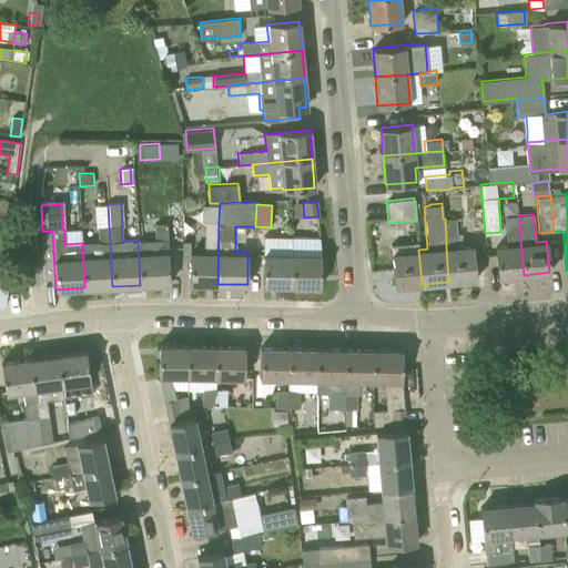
[(498,277),(524,275),(518,215),(506,216),(507,232),(506,232),(507,244),(495,245),(498,277)]
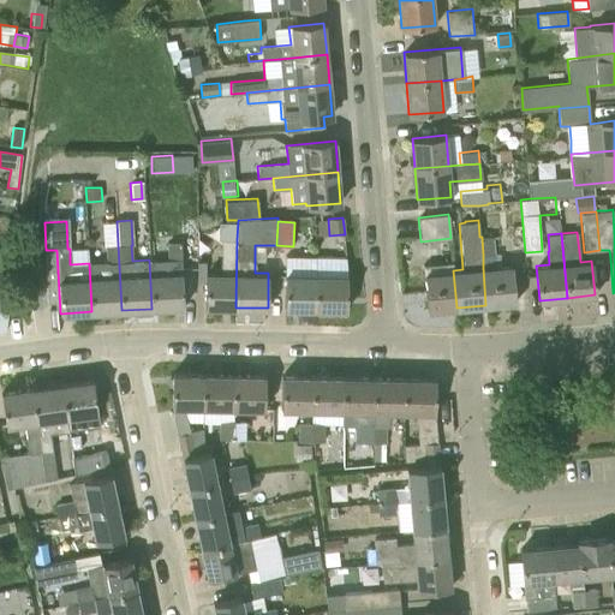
[(483,255),(494,254),(493,237),(491,237),(482,237),(483,255)]
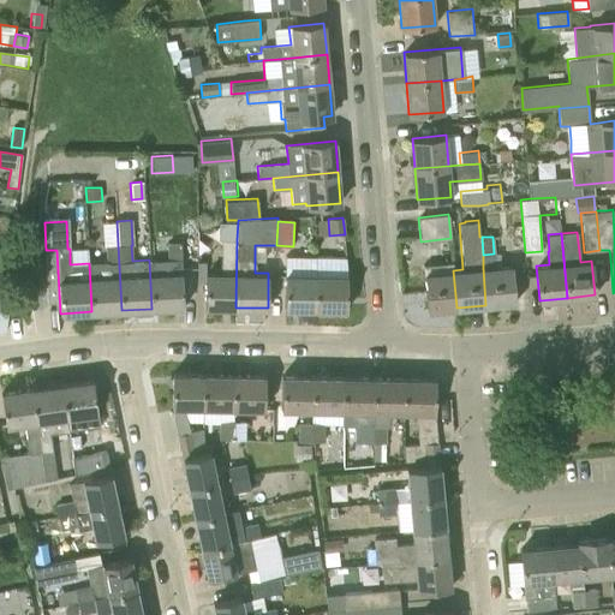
[(236,308),(237,239),(221,239),(221,273),(204,273),(204,308),(236,308)]
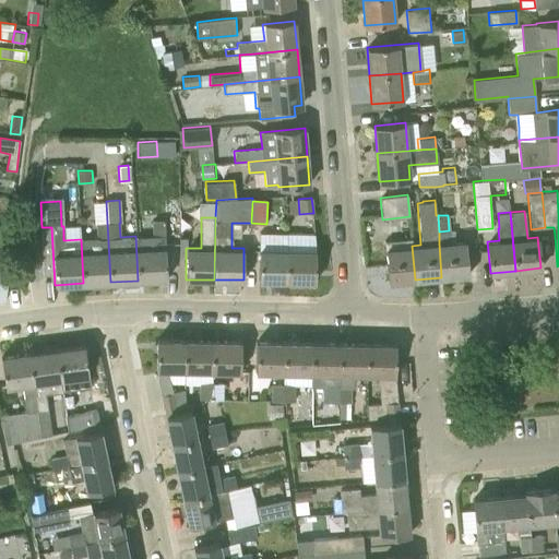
[(135,236),(138,281),(166,278),(164,237),(166,237),(166,219),(152,221),(153,235),(135,236)]
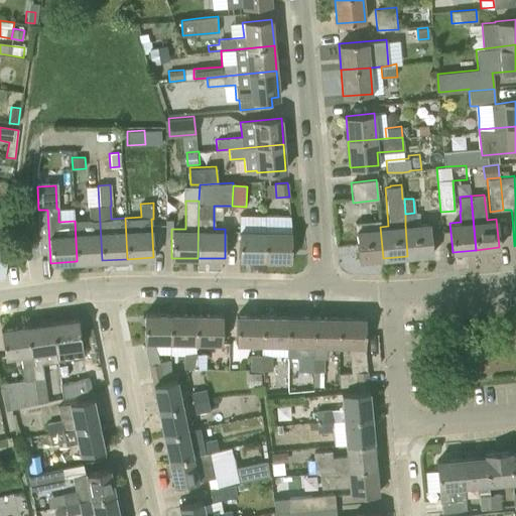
[(77,261),(102,260),(99,205),(89,206),(90,220),(75,221),(77,261)]
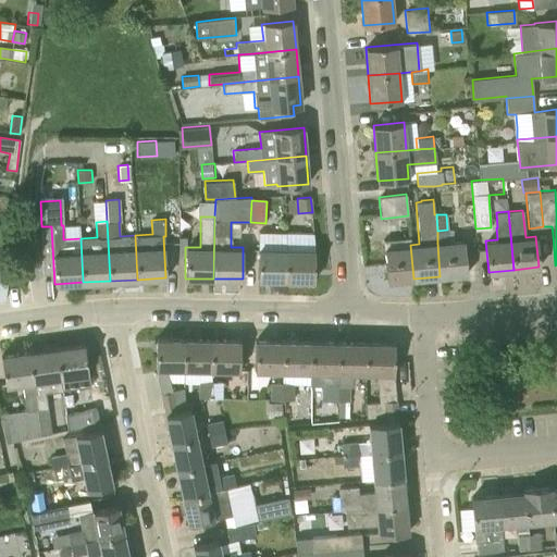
[(413,279),(410,245),(409,238),(383,240),(386,281),(413,279)]
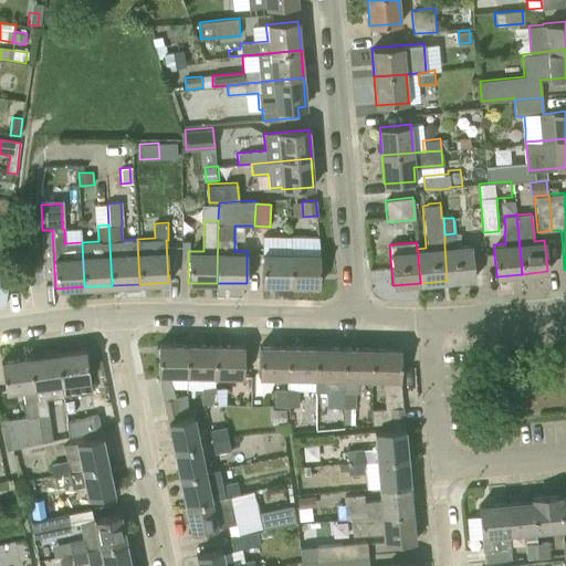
[(444,247),(447,281),(474,279),(471,243),(461,244),(444,247)]
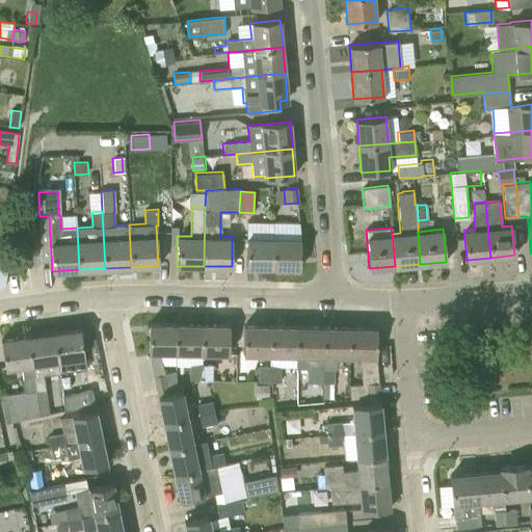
[(272,267),(273,238),(246,238),(245,267),(272,267)]
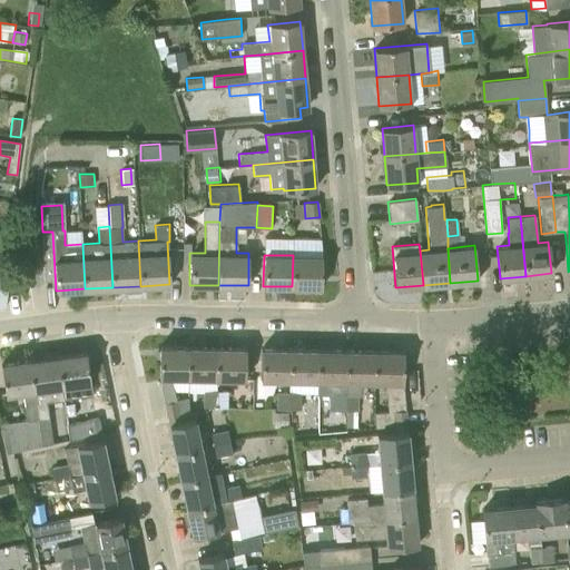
[(293,255),(292,286),(321,287),(322,256),(293,255)]
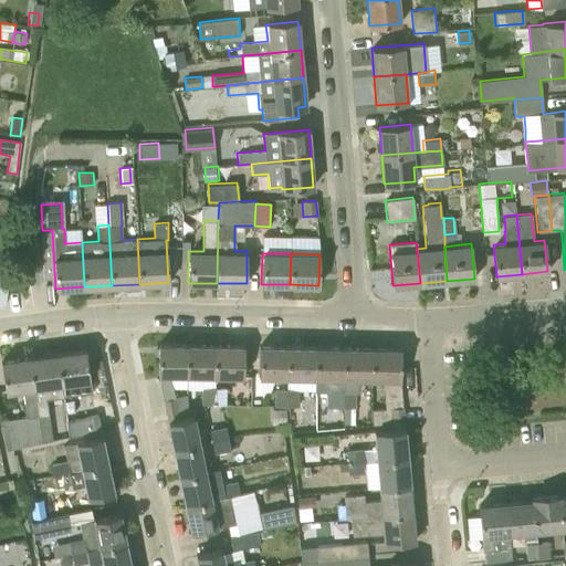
[(187,375),(187,344),(158,343),(158,374),(166,412),(188,406),(187,395),(175,397),(169,375),(187,375)]
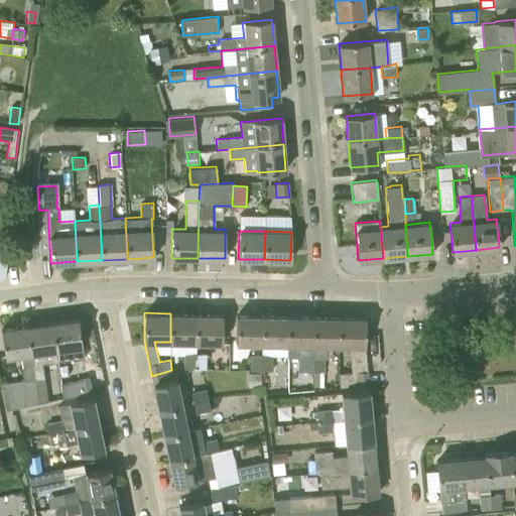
[(196,342),(196,314),(170,313),(170,342),(196,342)]
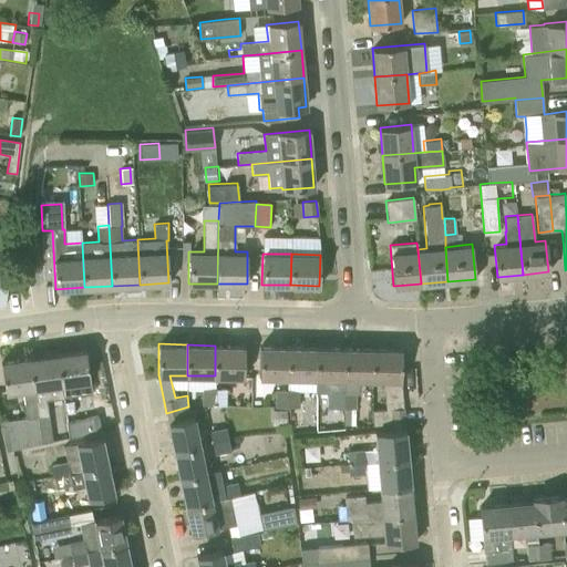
[(215,346),(215,375),(244,377),(244,346),(215,346)]
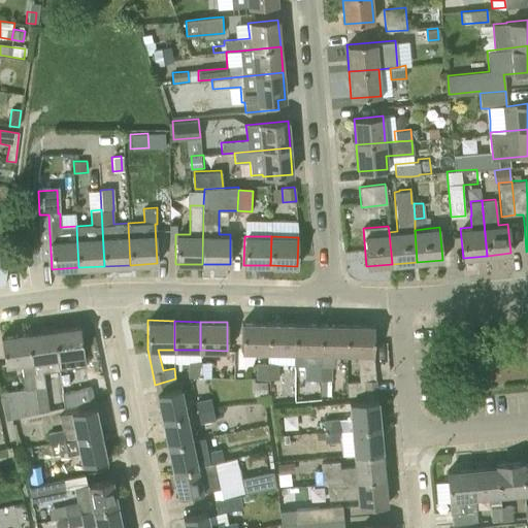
[(267,351),(269,323),(242,322),(242,351),(267,351)]
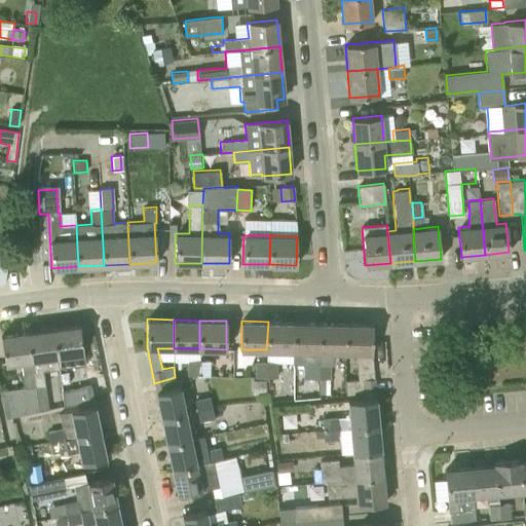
[(292,351),(294,323),(268,322),(266,349),(278,350),(292,351)]
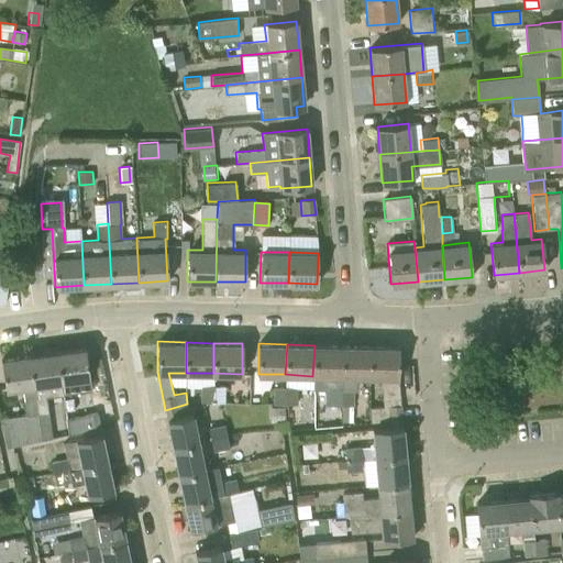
[(341,405),(342,345),(315,345),(312,376),(312,389),(323,389),(323,405),(341,405)]
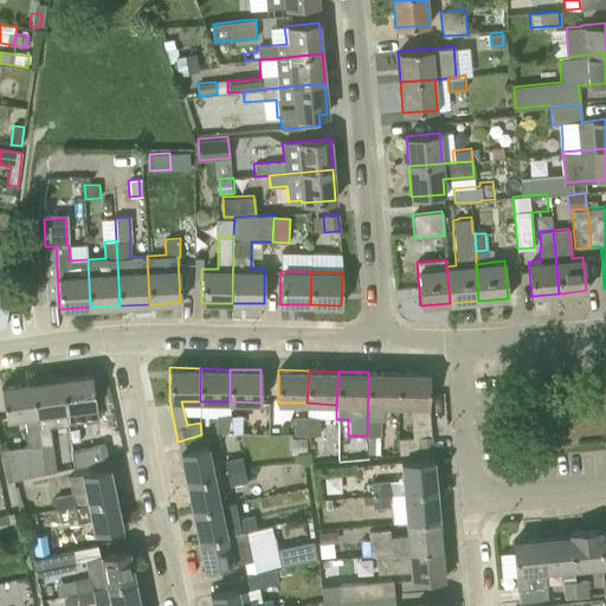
[(398,406),(399,373),(368,372),(367,436),(367,455),(379,455),(380,419),(385,420),(386,406),(398,406)]
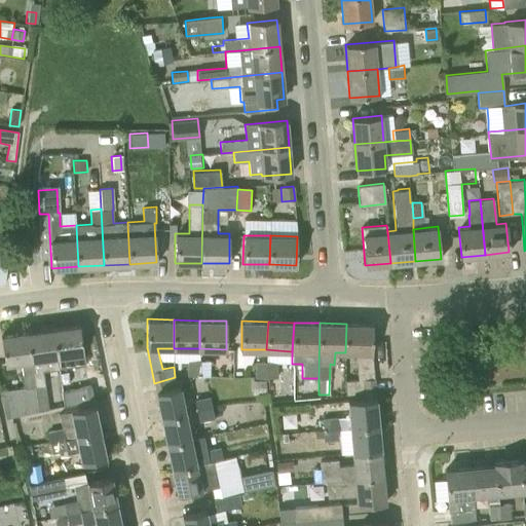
[(346,324),(345,352),(355,352),(358,377),(345,379),(346,395),(375,392),(372,353),(372,325),(346,324)]
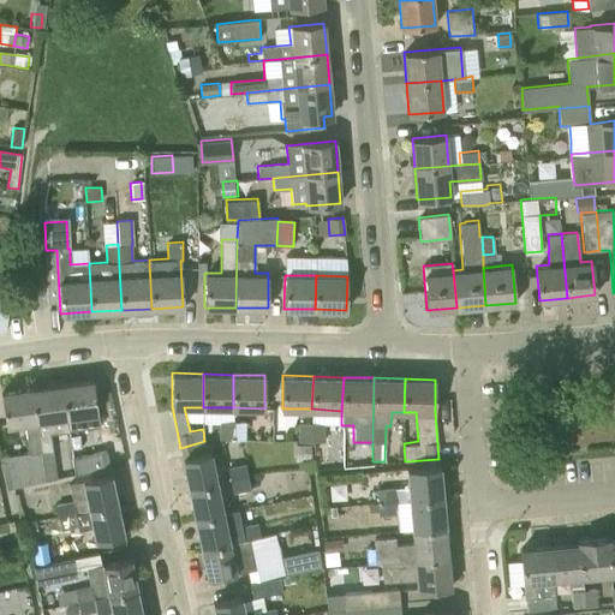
[(61,384),(69,430),(100,425),(93,380),(61,384)]
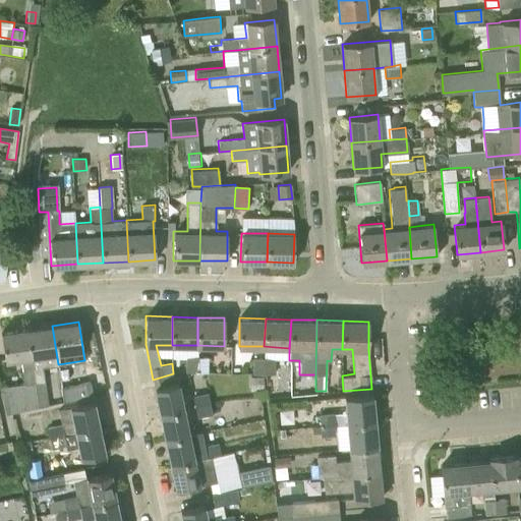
[(44,366),(58,364),(52,326),(26,329),(31,357),(41,407),(49,405),(44,366)]
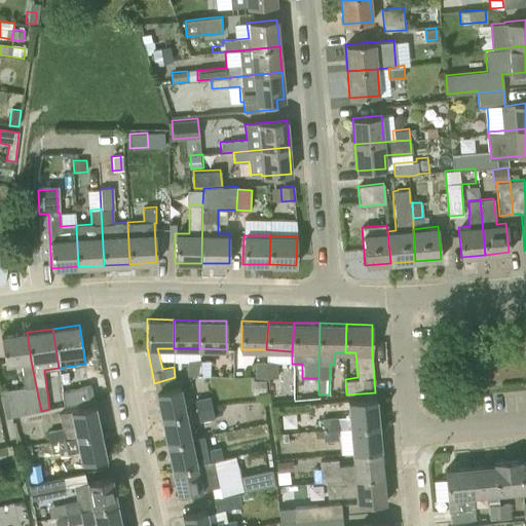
[(0,395),(5,418),(41,411),(31,361),(27,332),(0,336),(4,365),(21,362),(24,387),(0,389),(0,395)]
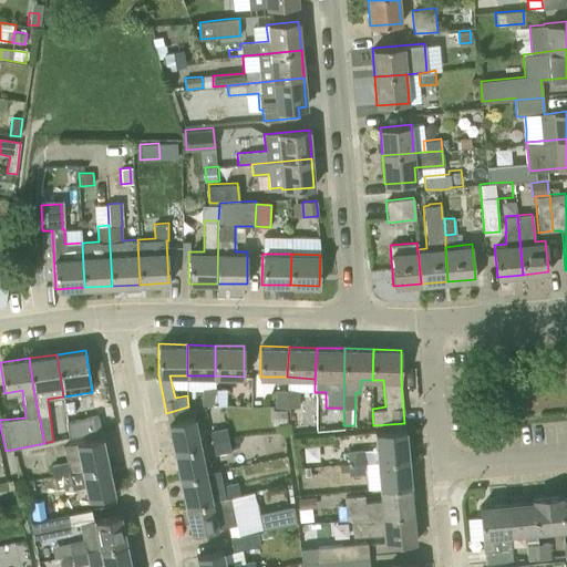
[(101,360),(88,361),(90,370),(102,369),(101,360)]
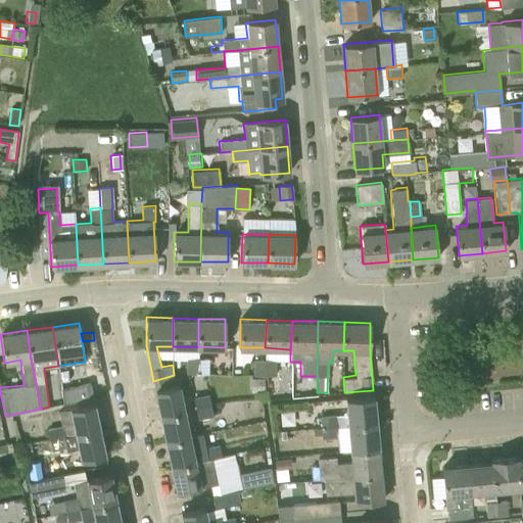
[(197,373),(197,358),(187,358),(187,373),(197,373)]
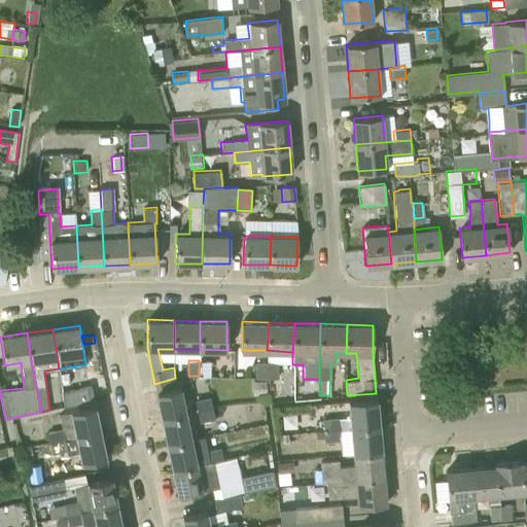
[(199,360),(199,376),(210,377),(211,360),(199,360)]
